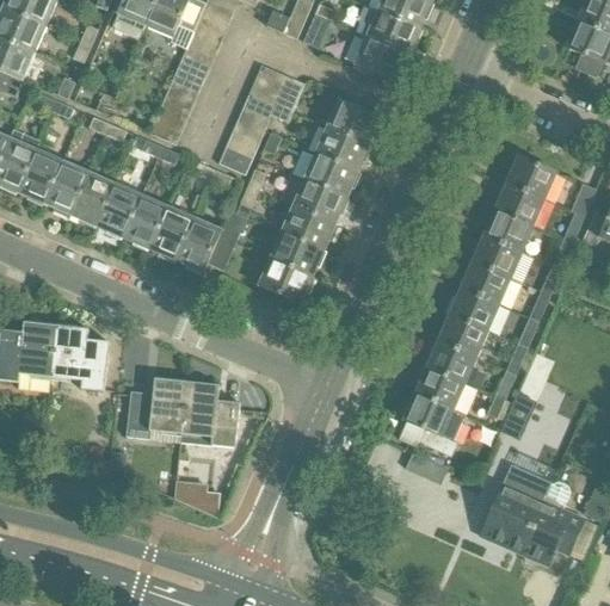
[(56,0),(5,0),(2,7),(45,25),(56,0)]
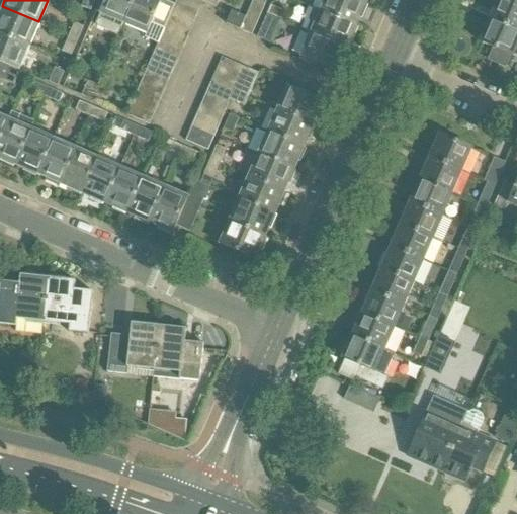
[(81,0),(80,4),(89,8),(92,0),(81,0)]
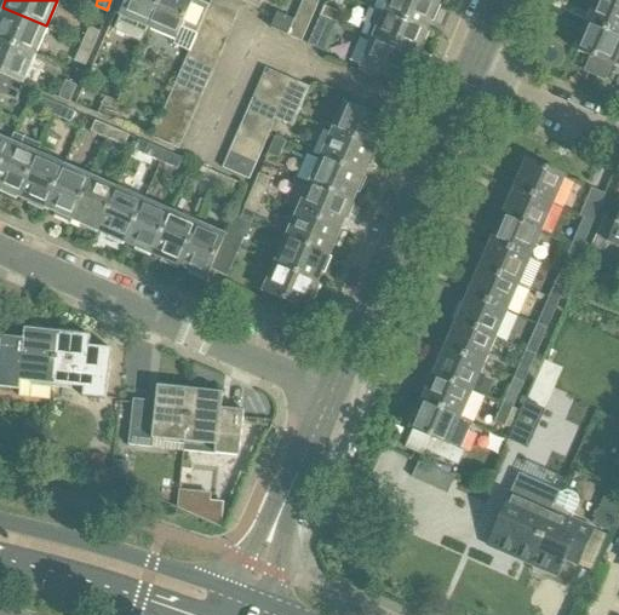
[(125,0),(120,13),(114,28),(141,40),(147,24),(148,26),(158,0),(125,0)]
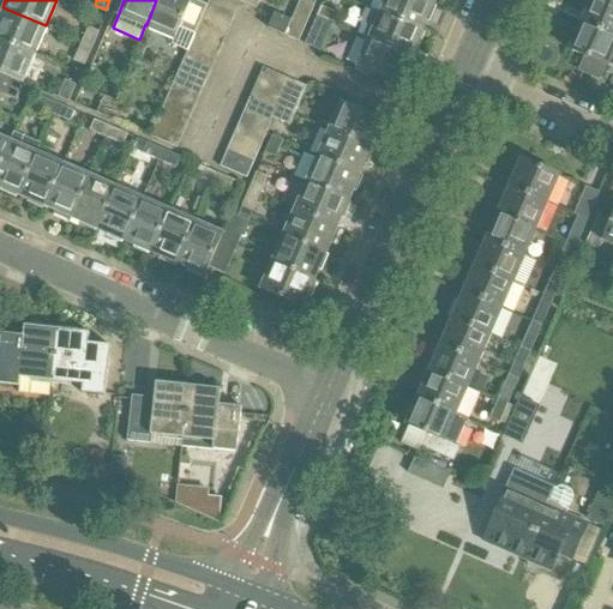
[(156,0),(146,25),(174,37),(172,42),(187,48),(194,31),(206,1),(204,0),(156,0)]
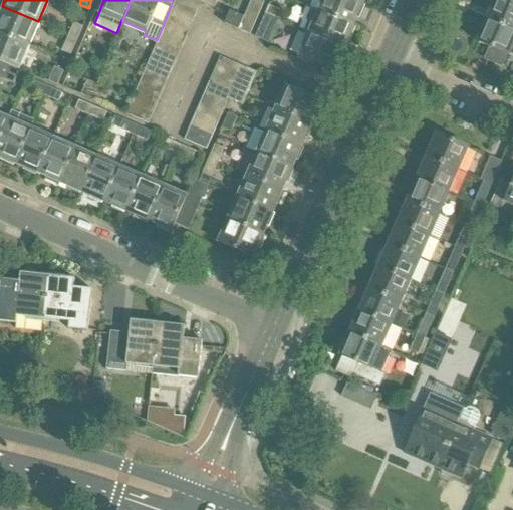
[(175,0),(174,2),(195,11),(199,0),(175,0)]
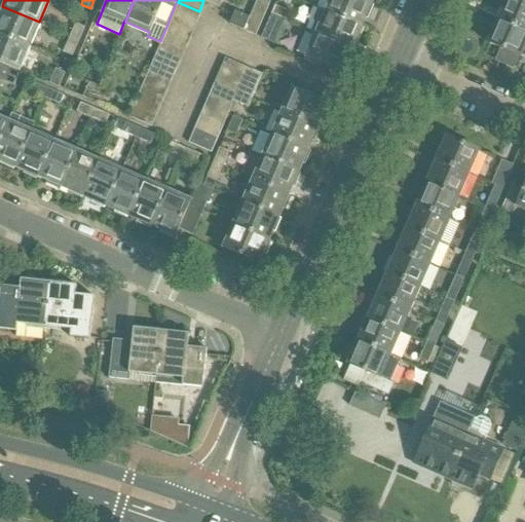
[(269,1),(267,0),(255,0),(252,7),(264,12),(269,1)]
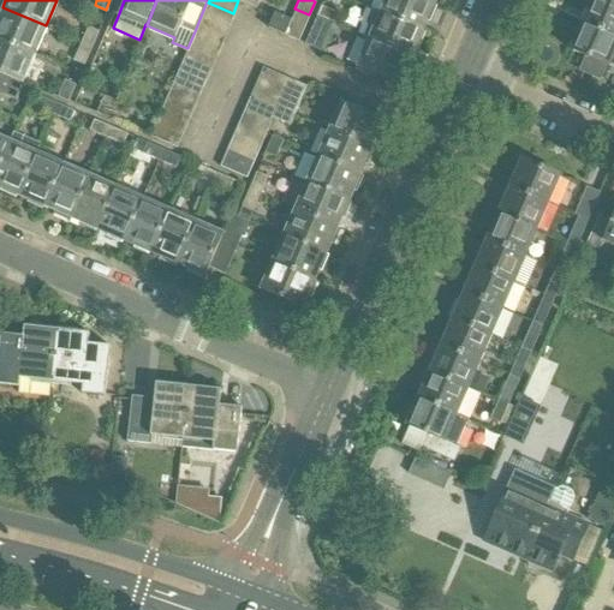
[(382,0),(379,10),(422,29),(433,3),(427,0),(382,0)]
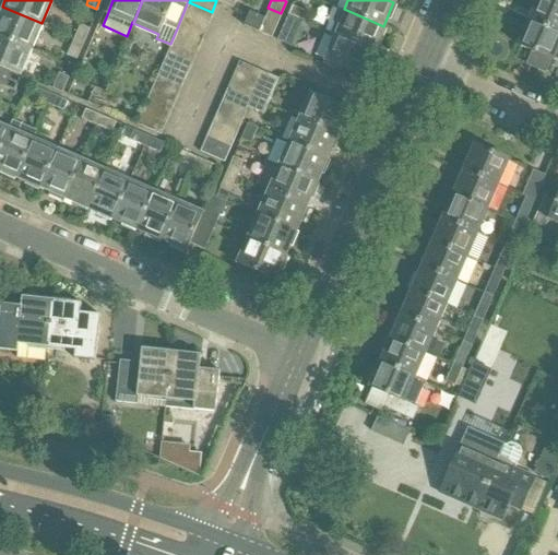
[(557,2),(551,0),(533,0),(526,18),(557,30),(557,2)]
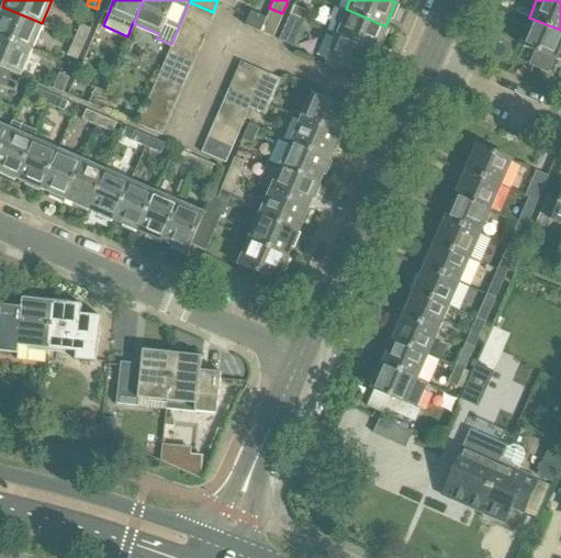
[(184,13),(208,24),(213,12),(190,2),(184,13)]
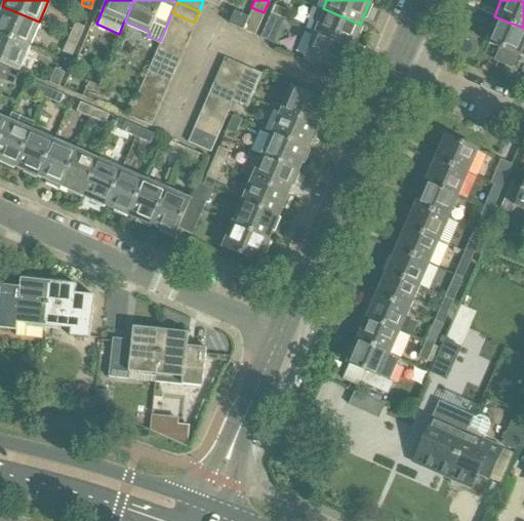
[(288,9),(274,3),(271,11),(284,17),(288,9)]
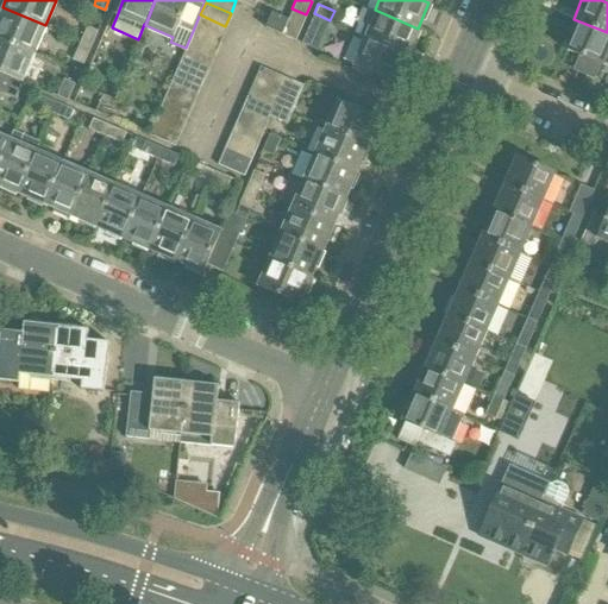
[(356,21),(351,30),(358,33),(407,54),(418,29),(375,10),(359,4),(355,16),(356,21)]
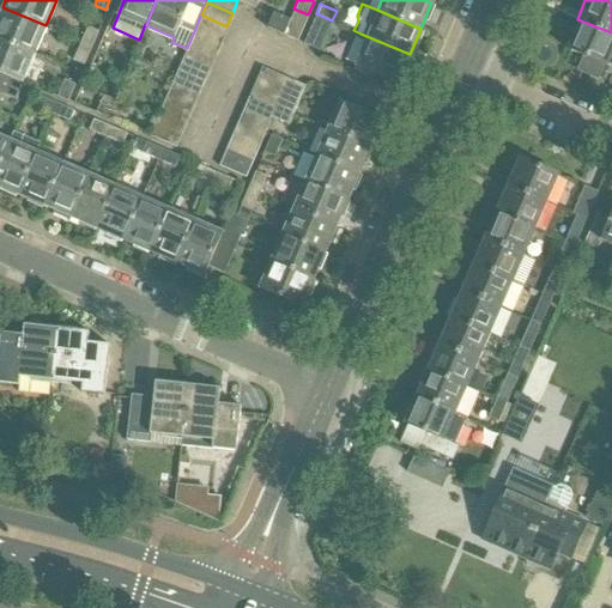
[(46,25),(2,7),(0,13),(0,36),(34,53),(46,25)]
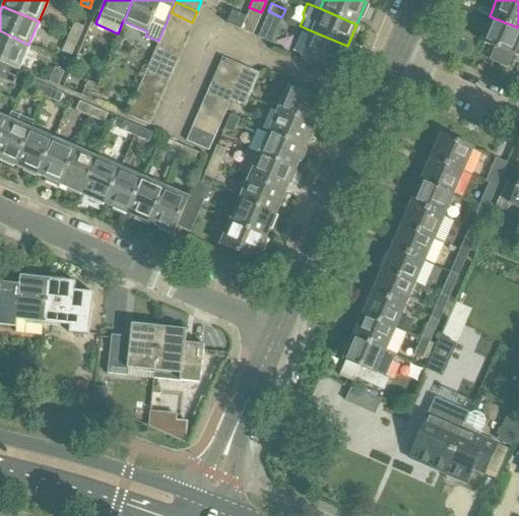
[(249,7),(246,14),(240,26),(253,31),(261,12),(249,7)]
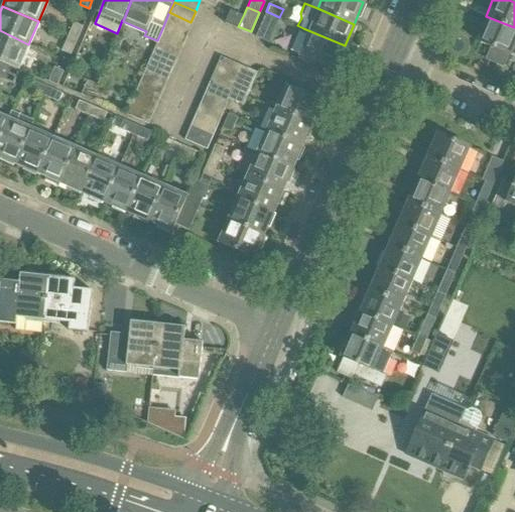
[(231,9),(230,11),(226,21),(238,26),(244,14),(231,9)]
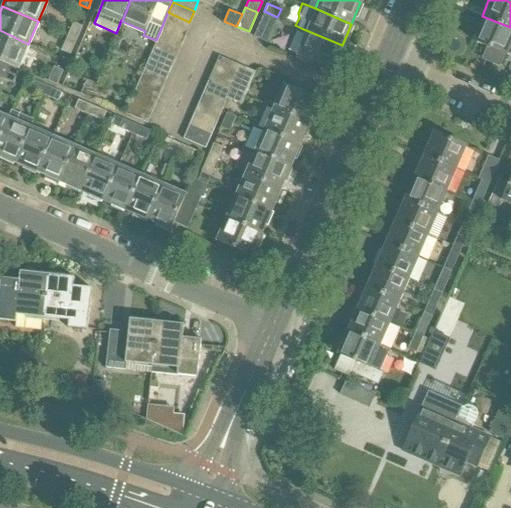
[(277,17),(264,11),(254,34),(267,40),(277,17)]
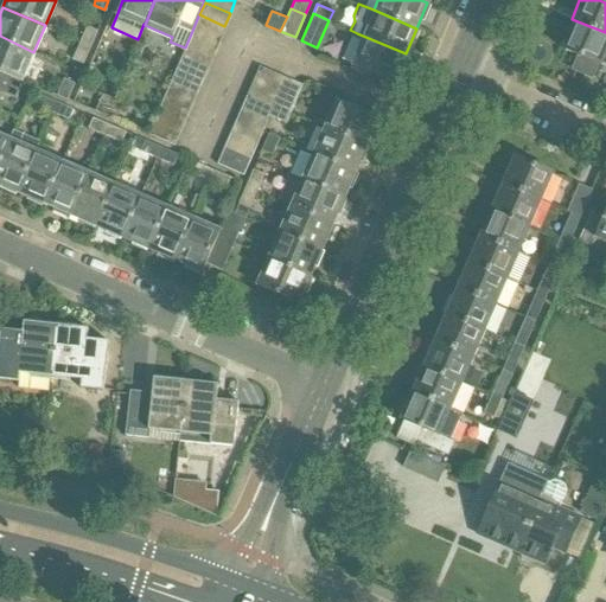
[(195,27),(219,38),(224,26),(199,14),(195,27)]
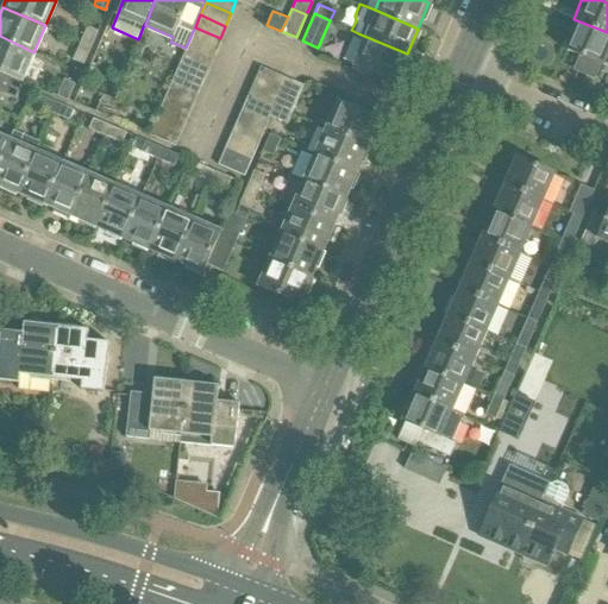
[(607,32),(574,19),(563,44),(607,63),(607,32)]
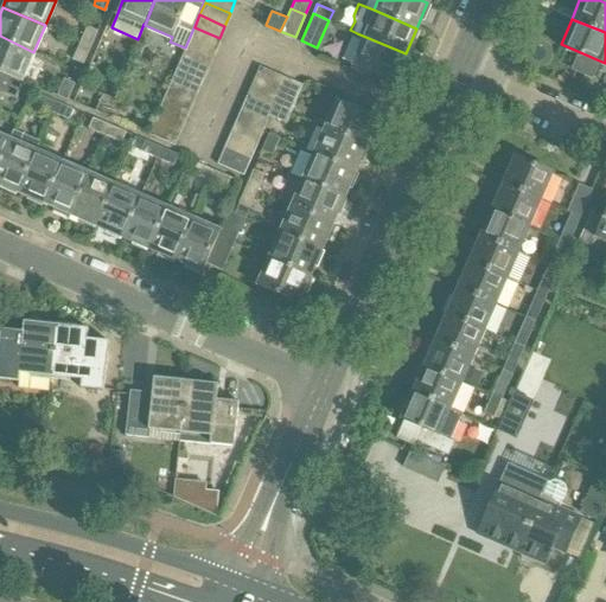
[(78,39),(89,44),(96,27),(85,23),(78,39)]
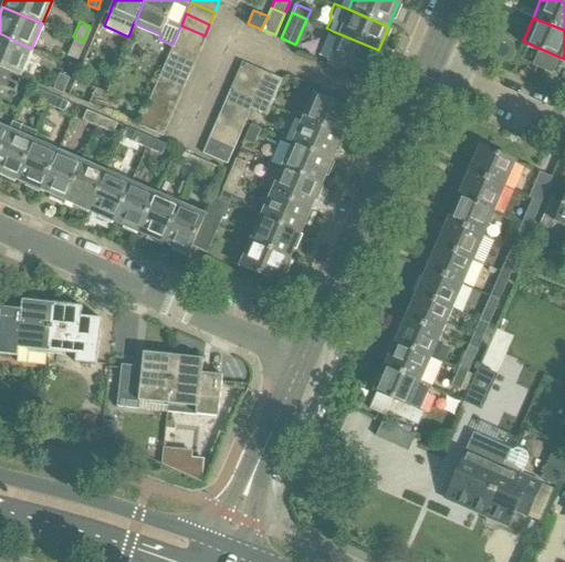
[(176,38),(199,48),(205,35),(181,25),(176,38)]
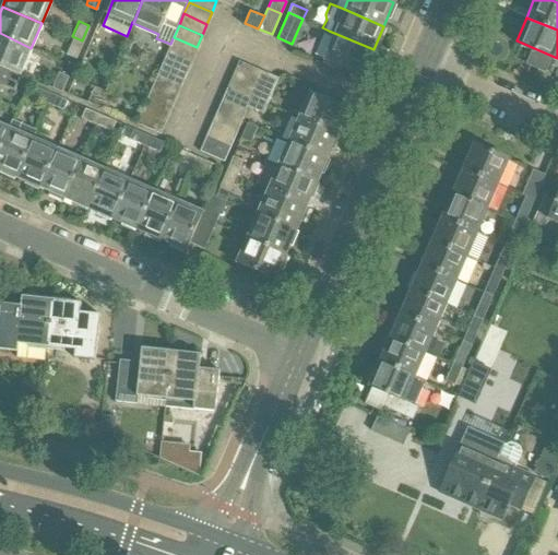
[(333,34),(323,57),(363,73),(374,49),(329,31),(329,32),(333,34)]
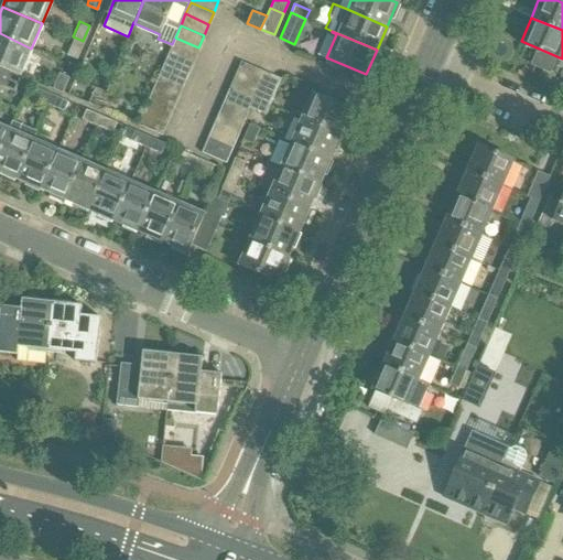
[(0,64),(11,70),(20,74),(21,73),(20,73),(31,49),(0,33),(0,64)]
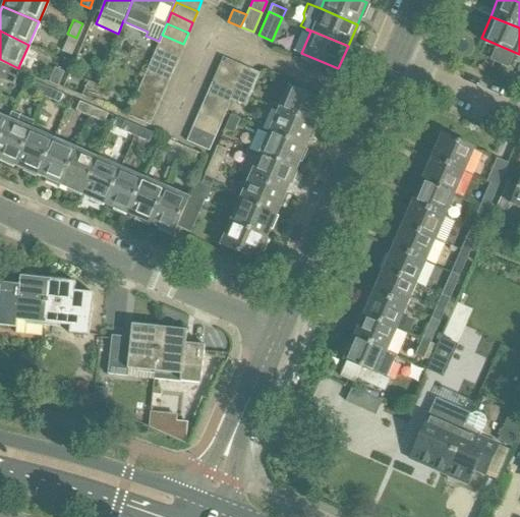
[(76,38),(67,34),(61,49),(70,53),(76,38)]
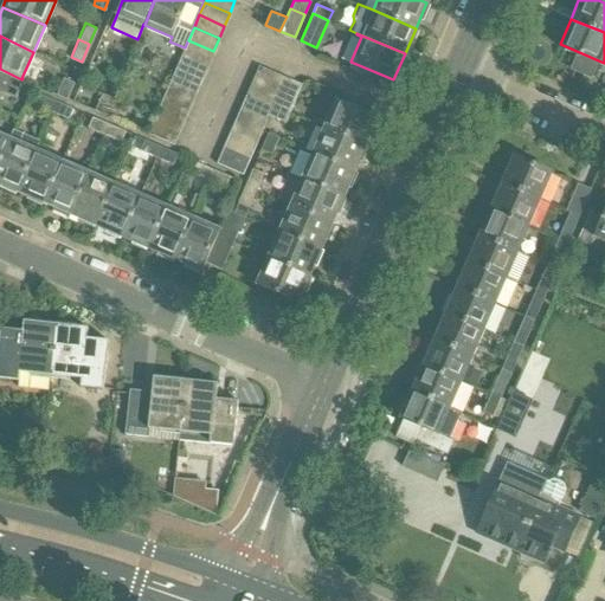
[(182,53),(207,64),(213,51),(188,40),(182,53)]
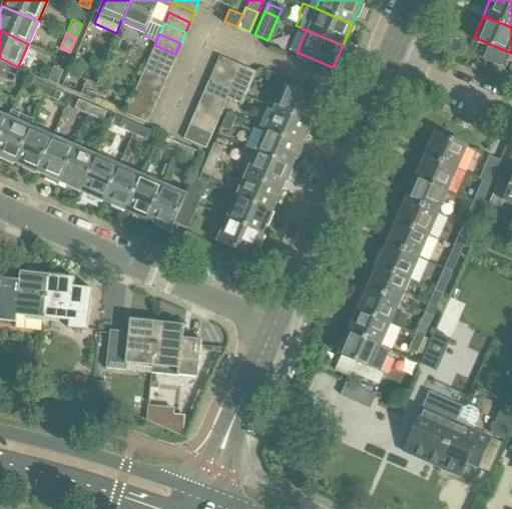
[(150,56),(170,66),(175,54),(154,45),(150,56)]
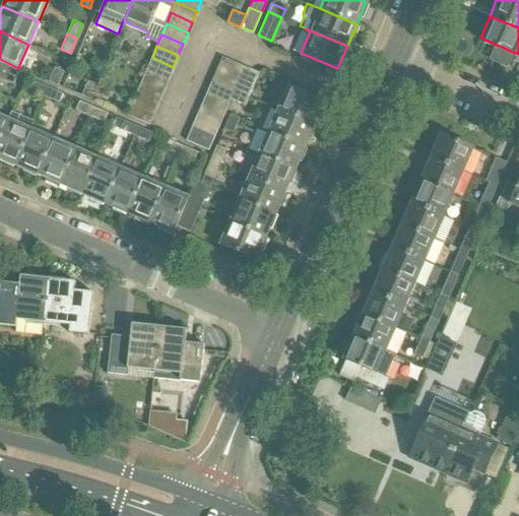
[(222,55),(216,69),(239,79),(245,65),(222,55)]
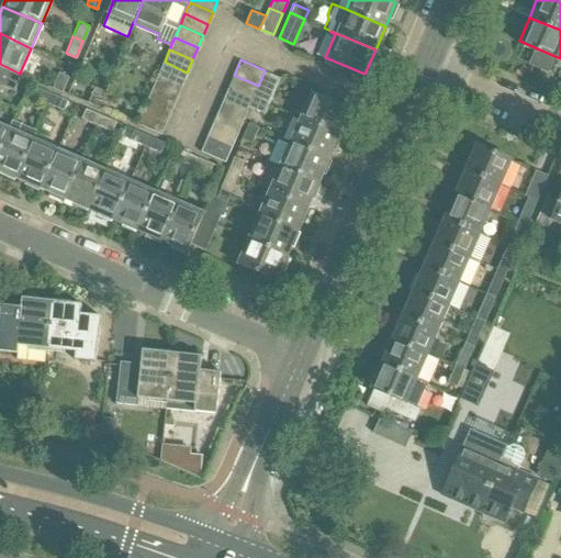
[(159,75),(182,84),(187,73),(165,62),(159,75)]
